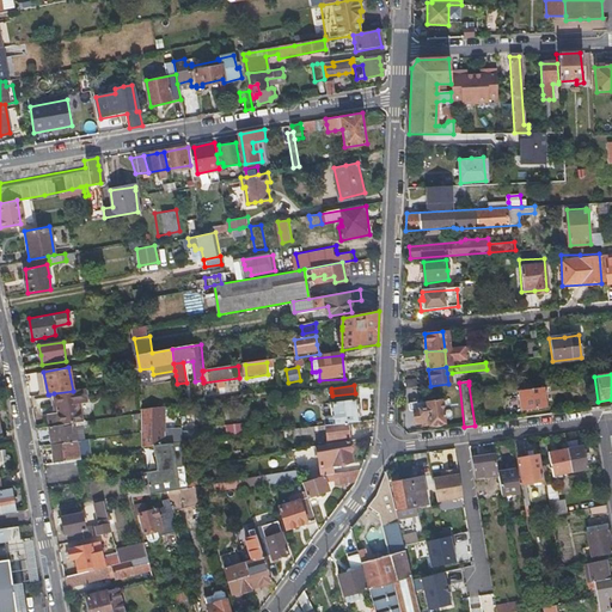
[(520,410),(532,409),(544,408),(542,389),(516,391),(520,410)]
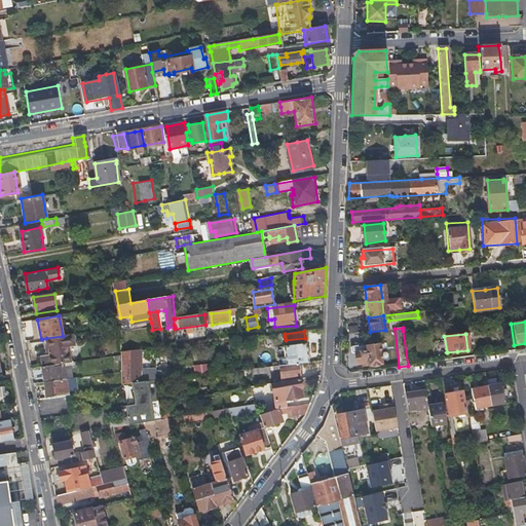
[(73,335),(63,336),(46,338),(49,365),(64,363),(70,362),(68,346),(74,345),(73,335)]
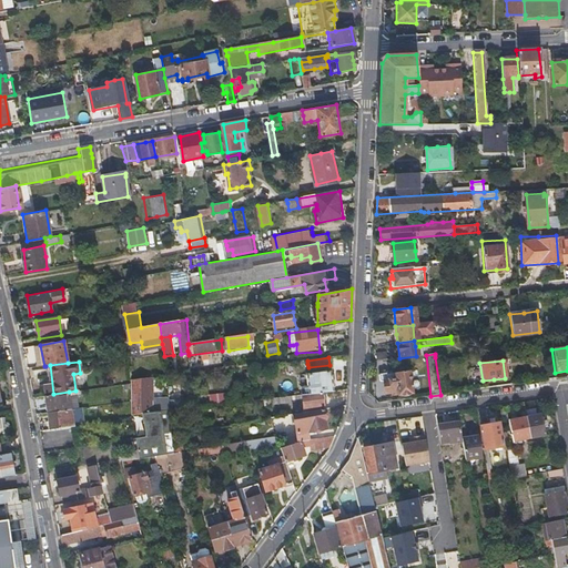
[(307,393),(323,392),(332,391),(330,367),(305,371),(307,393)]
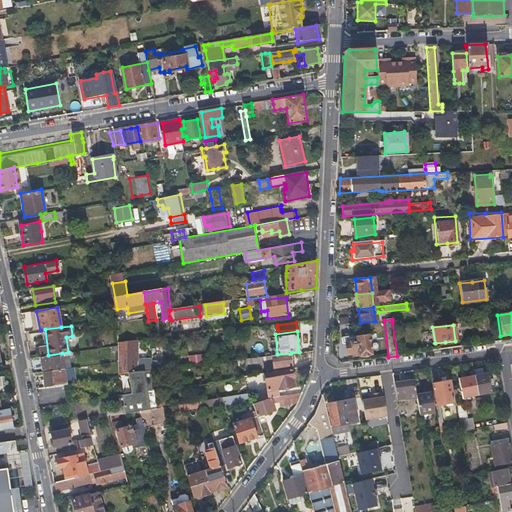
[(340,338),(341,342),(341,345),(346,345),(347,356),(359,355),(359,357),(370,355),(368,335),(348,338),(348,337),(340,338)]
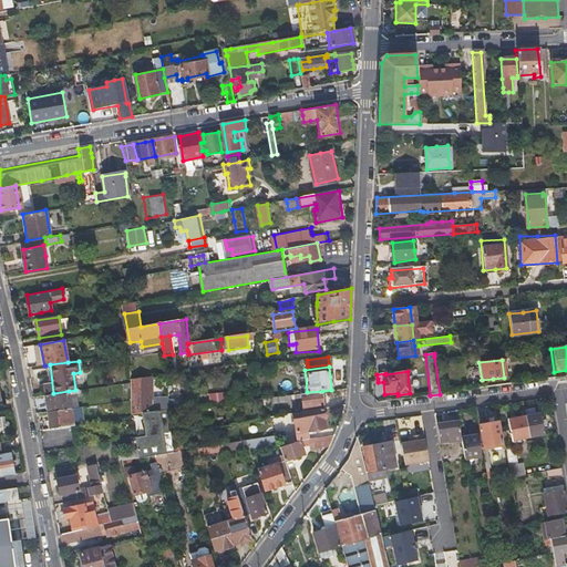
[(144,413),(171,410),(169,398),(151,400),(150,379),(131,381),(131,414),(144,413)]
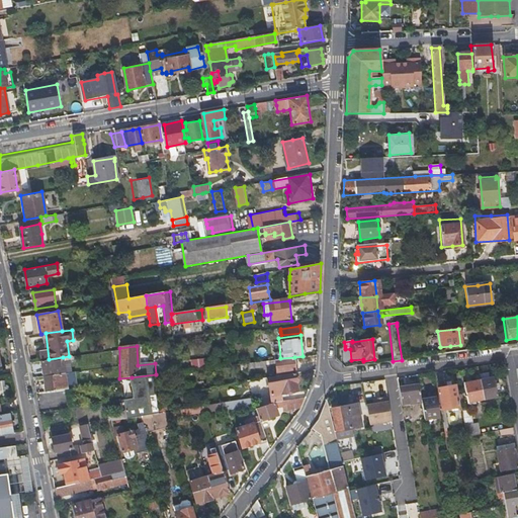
[(65,372),(63,357),(49,359),(46,360),(40,361),(42,375),(65,372)]
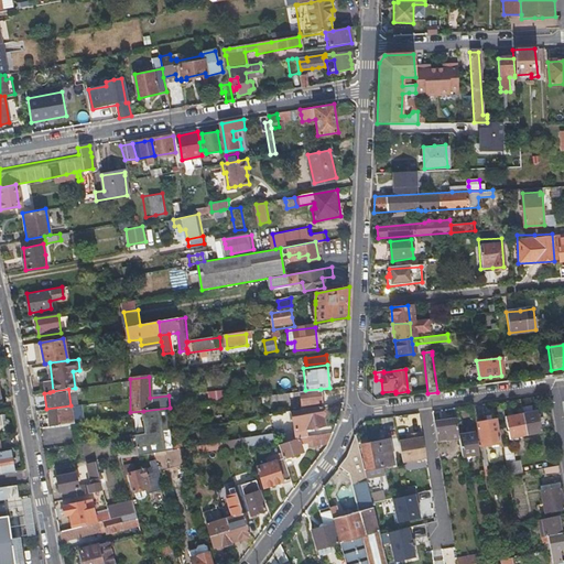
[(207,392),(208,401),(225,398),(224,389),(207,392)]
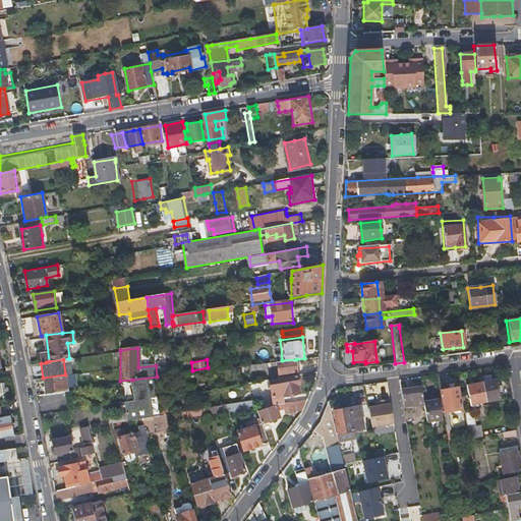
[(298,370),(296,359),(282,360),(243,365),(244,371),(278,367),(279,373),(298,370)]
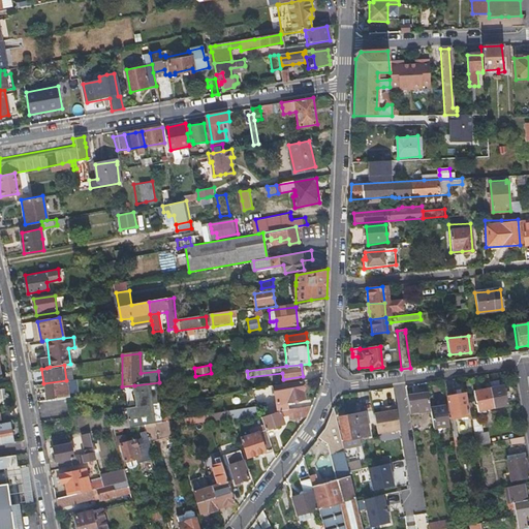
[(278,409),(280,409),(287,409),(286,403),(305,399),(304,393),(305,393),(303,378),(275,383),(275,385),(272,386),(273,393),(276,393),(278,409)]
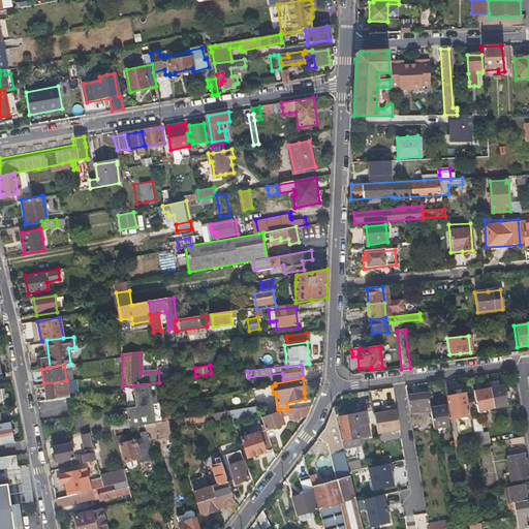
[(68,397),(66,380),(43,383),(45,400),(68,397)]
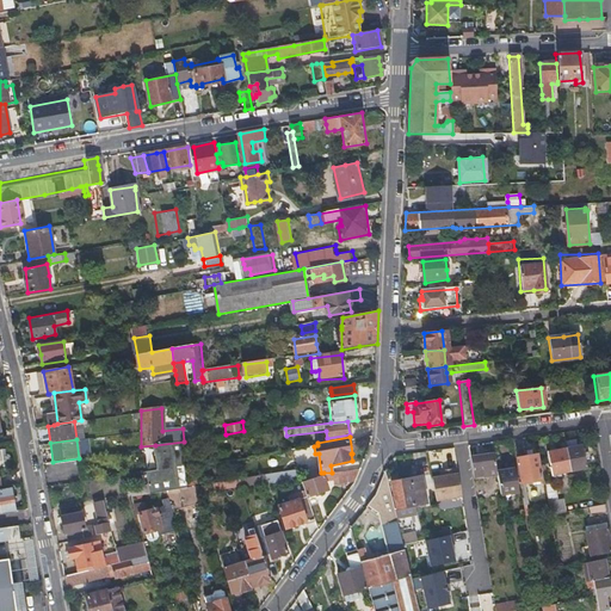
[(580,439),(565,442),(566,450),(581,446),(580,439)]
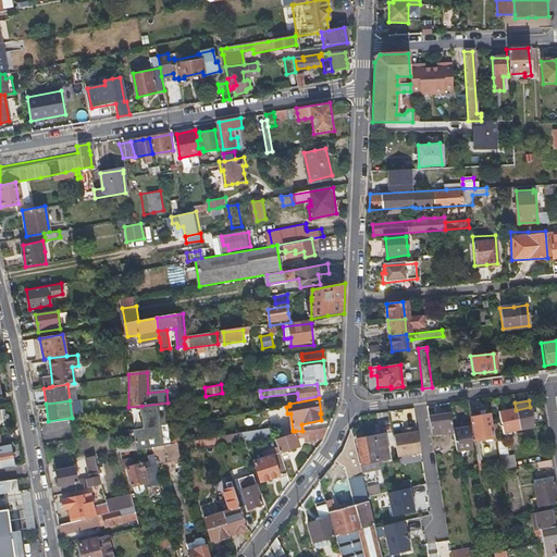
[(170,424),(168,403),(141,406),(145,426),(133,429),(136,441),(138,449),(153,447),(173,443),(170,424)]
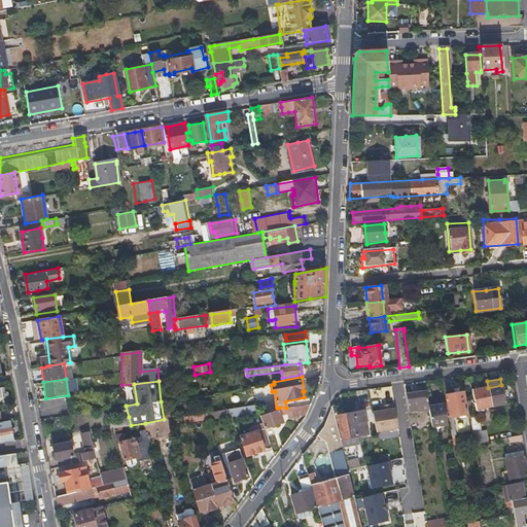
[(501,385),(488,388),(492,408),(505,405),(503,396),(502,392),(501,385)]
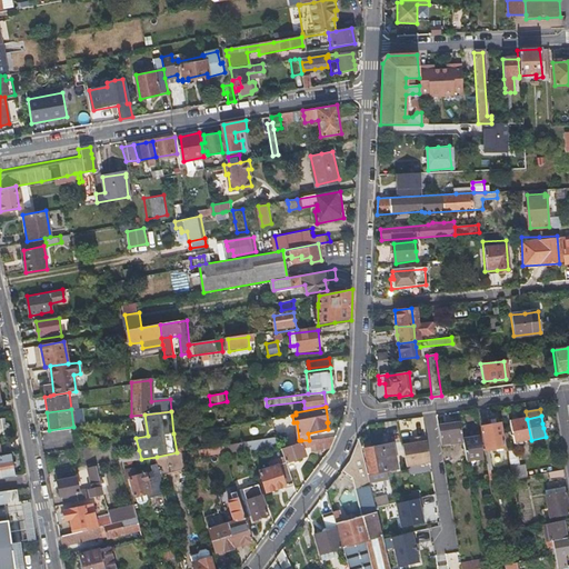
[(417,418),(399,421),(402,439),(420,437),(417,418)]
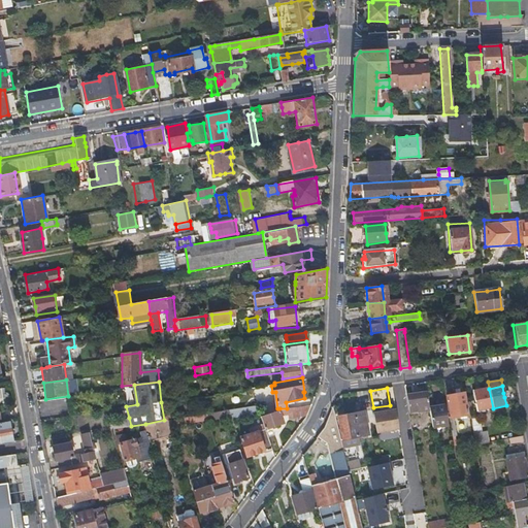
[(493,408),(489,389),(473,392),(476,411),(493,408)]
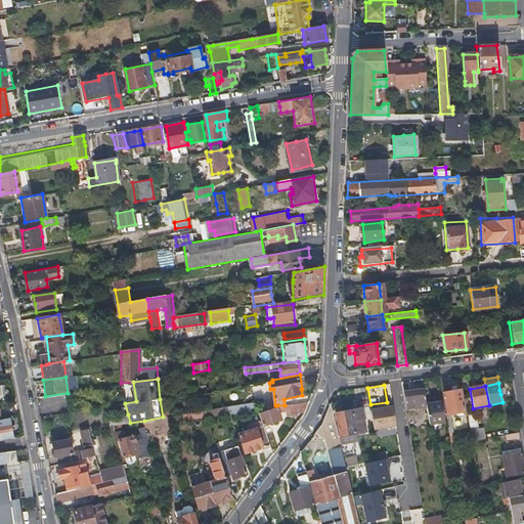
[(427,408),(427,405),(425,391),(402,394),(405,411),(427,408)]
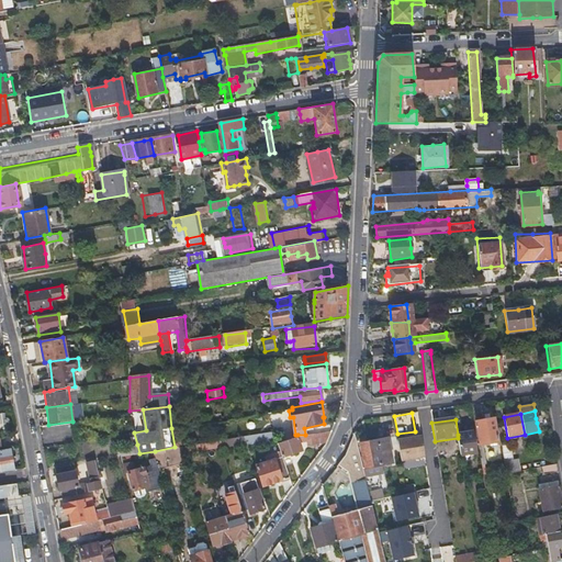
[(484,445),(489,444),(498,441),(495,419),(475,423),(480,446),(484,445)]
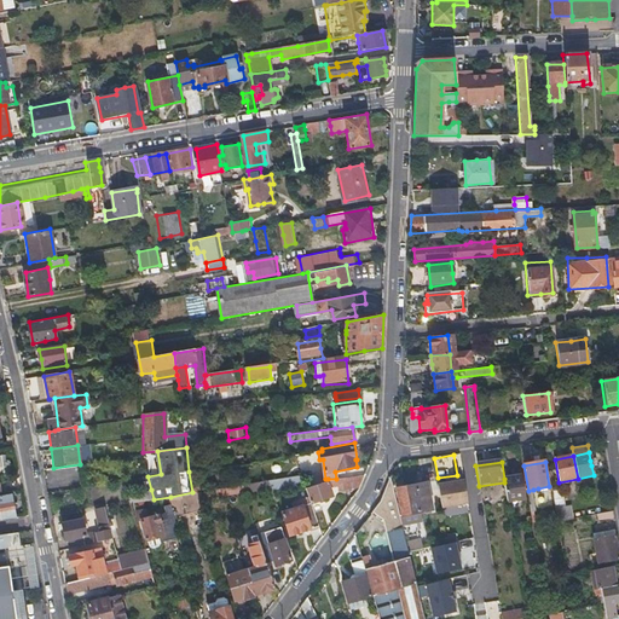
[(203,491),(198,470),(189,472),(192,492),(203,491)]
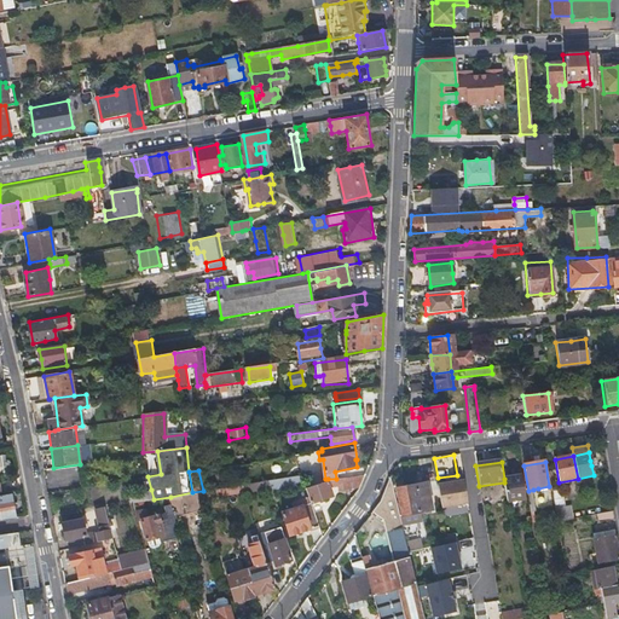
[(272,487),(306,481),(302,472),(283,475),(270,478),(272,487)]
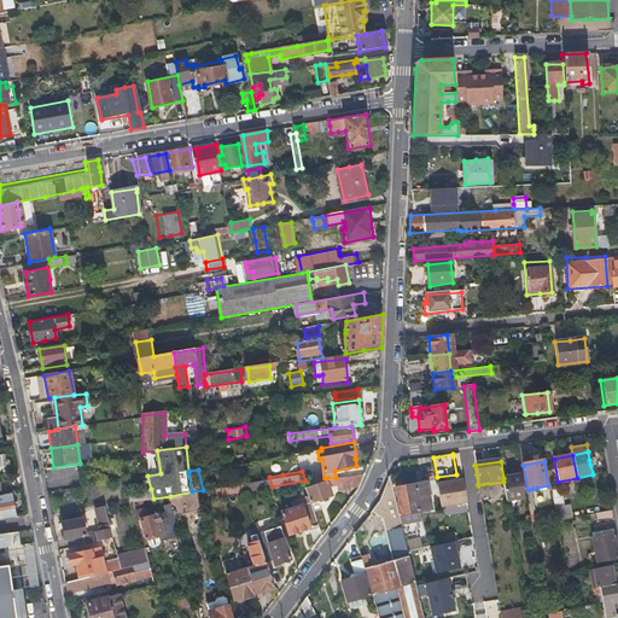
[(309,496),(312,503),(332,497),(331,490),(337,489),(355,489),(357,490),(359,488),(363,476),(336,478),(327,478),(307,484),(309,496)]
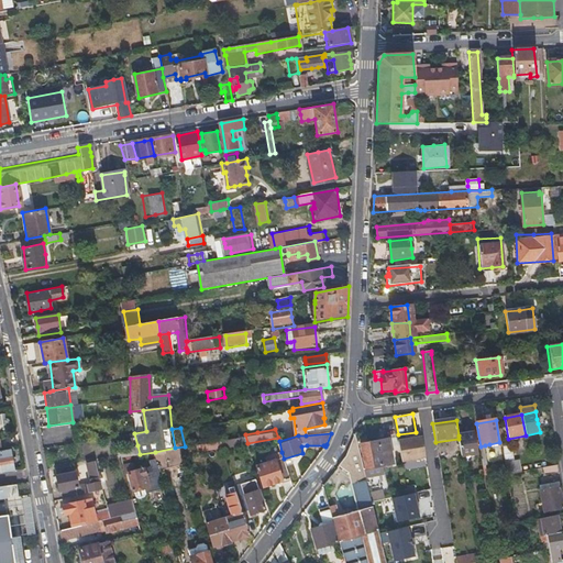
[(475,433),(459,435),(459,439),(462,459),(478,455),(475,433)]
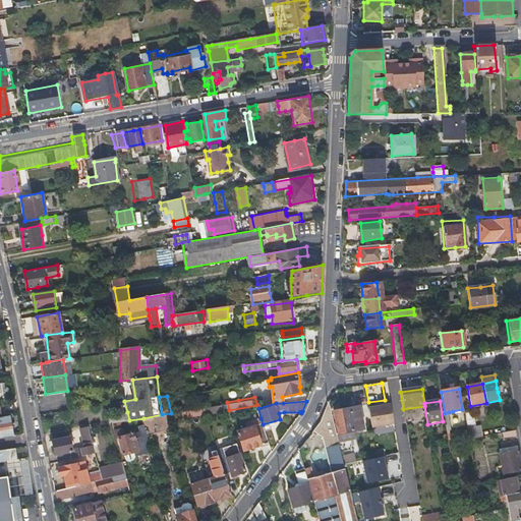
[(208,414),(229,410),(227,402),(206,406),(208,414)]
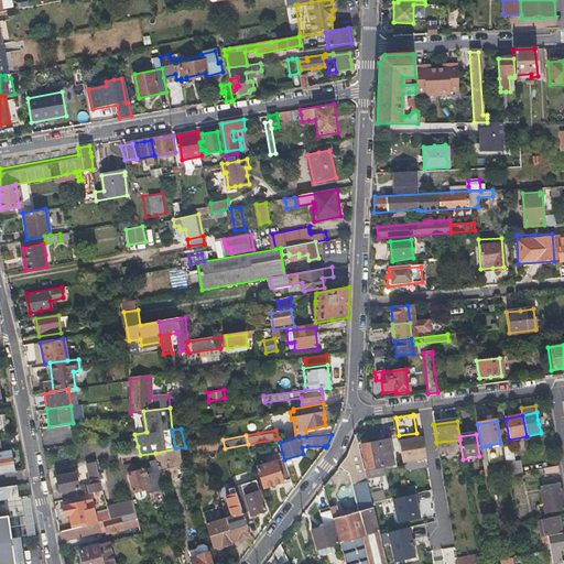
[(398,440),(403,463),(426,458),(422,435),(398,440)]
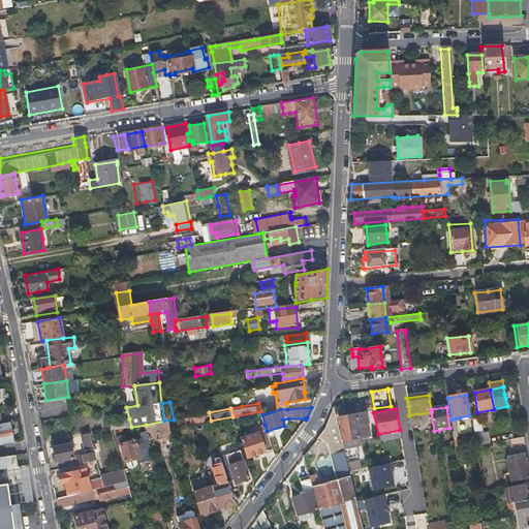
[(361,528),(355,506),(347,472),(346,466),(333,410),(324,430),(317,439),(327,443),(334,480),(317,486),(311,487),(312,491),(323,528),(361,528)]
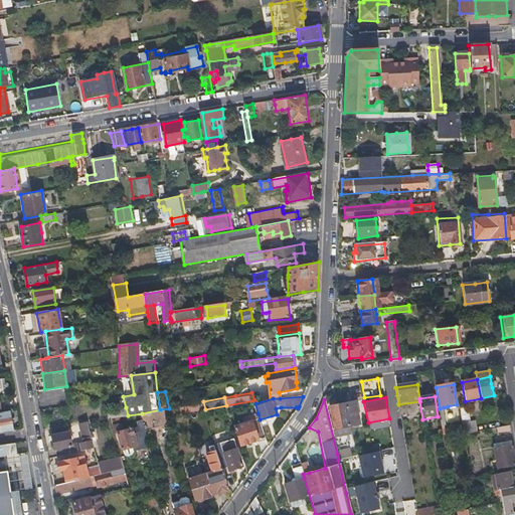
[(357,423),(354,412),(352,401),(329,407),(334,430),(357,423)]
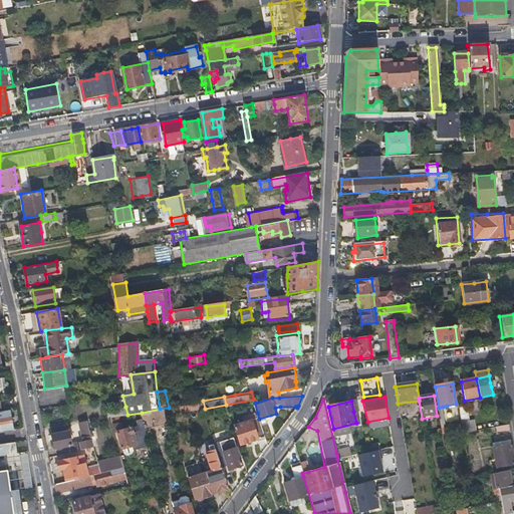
[(171,417),(192,413),(190,404),(169,408),(171,417)]
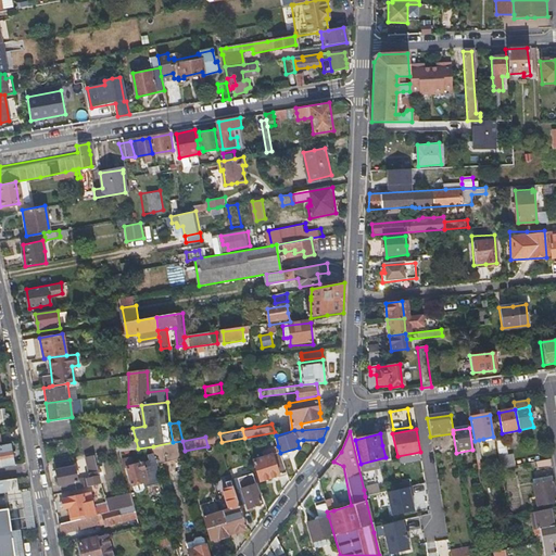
[(0,441),(0,464),(13,463),(10,440),(0,441)]
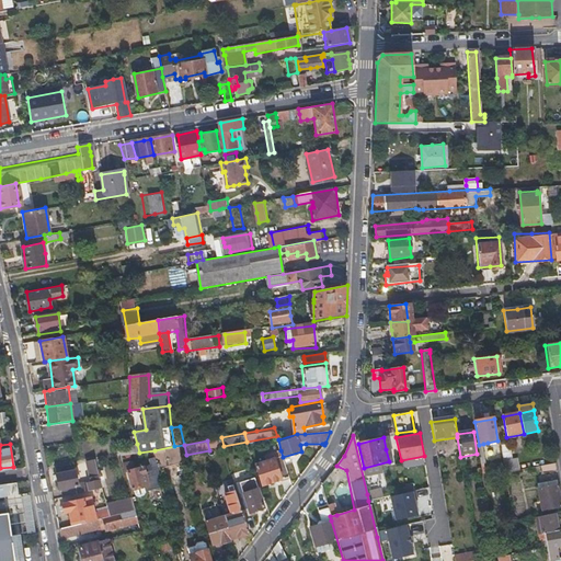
[(118,448),(121,456),(139,453),(137,444),(118,448)]
